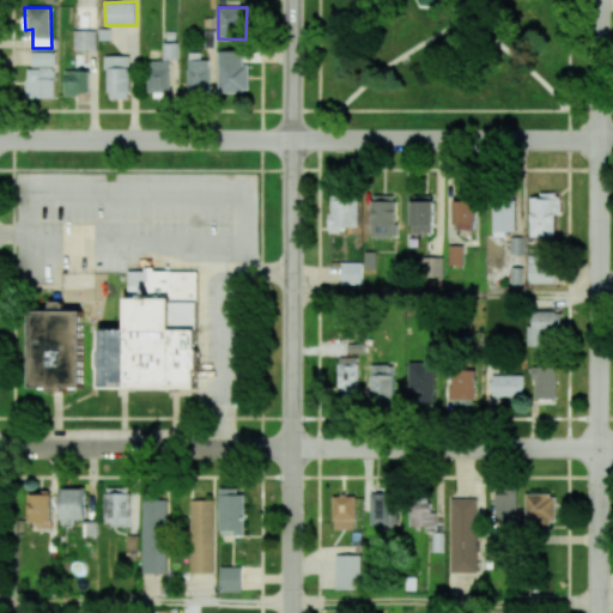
[(74,50),(96,50),(96,30),(74,30),(74,50)]
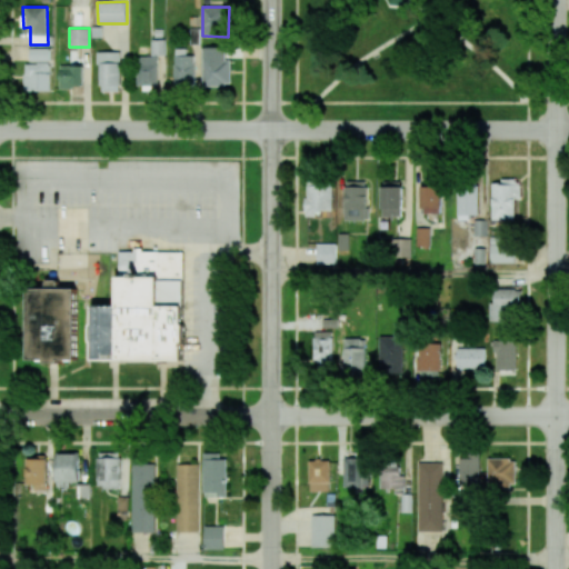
[(137,57),(137,87),(158,86),(158,55),(166,55),(165,40),(151,41),(151,57),(137,57)]
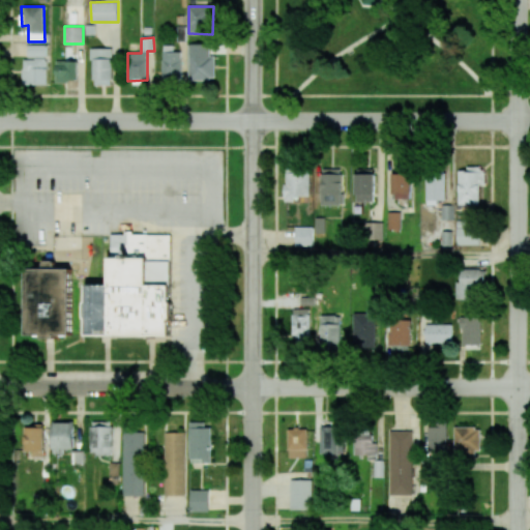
[(189,80),(214,80),(214,56),(209,56),(209,43),(188,45),(189,80)]
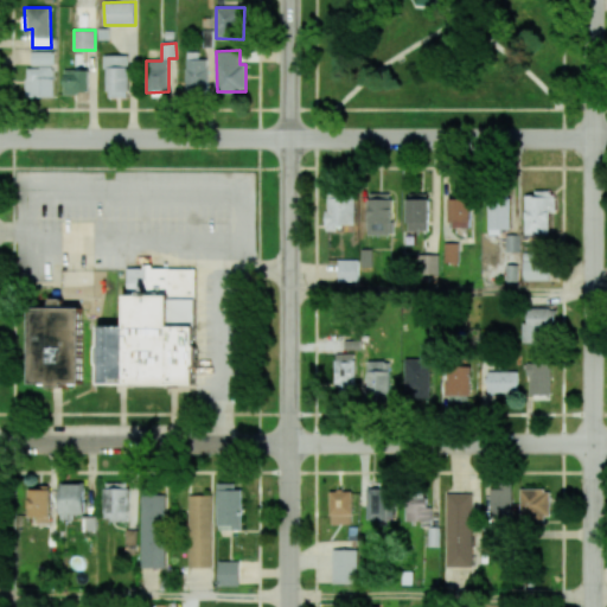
[(32,52),(32,65),(53,65),(53,51),(32,52)]
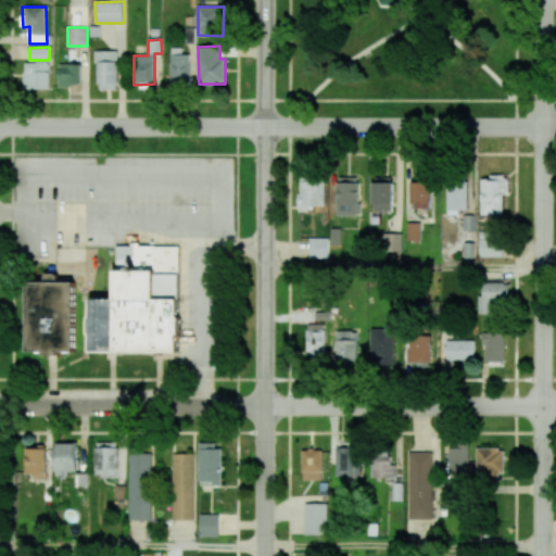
[(171,84),(190,85),(190,54),(182,54),(182,48),(172,48),(171,84)]
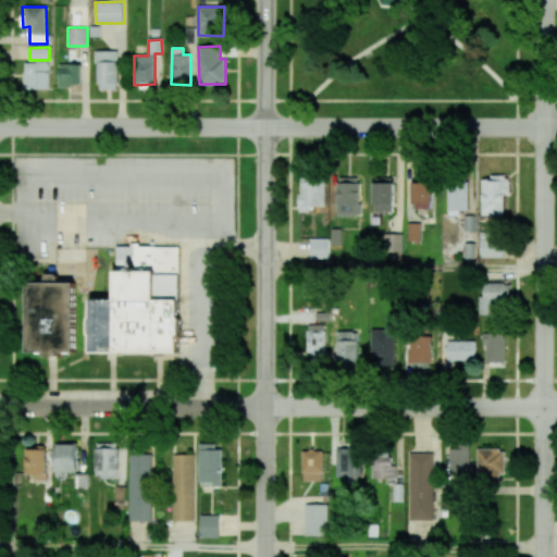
[(97,89),(118,89),(118,50),(97,51),(97,89)]
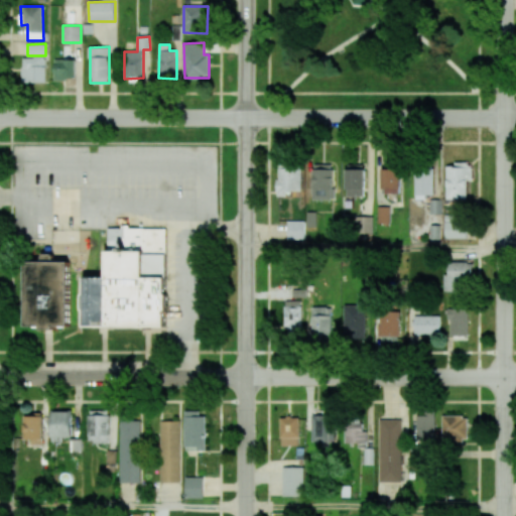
[(22,83),(45,83),(45,57),(21,57),(22,83)]
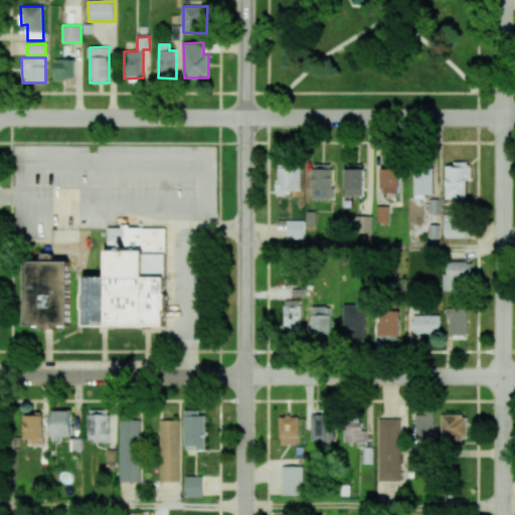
[(75,59),(54,59),(54,79),(75,79),(75,59)]
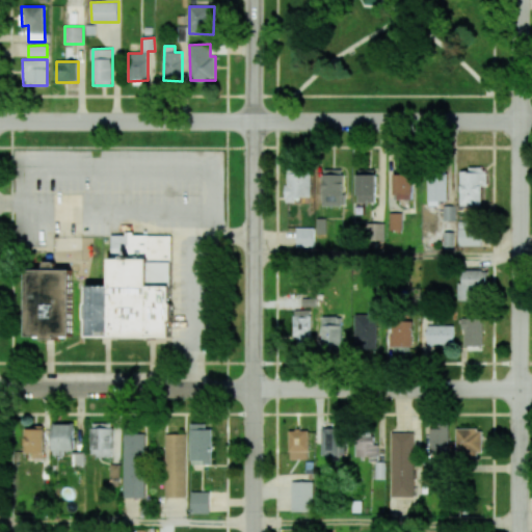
[(343,169),(323,169),(322,206),(342,206),(343,169)]
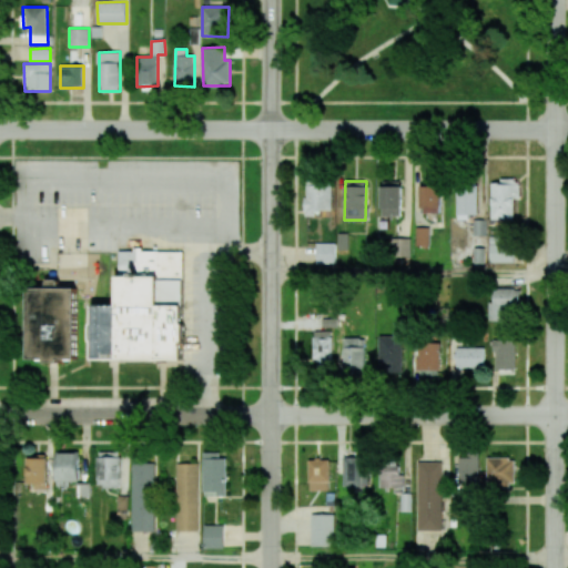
[(401,216),(401,182),(381,181),(381,216),(401,216)]
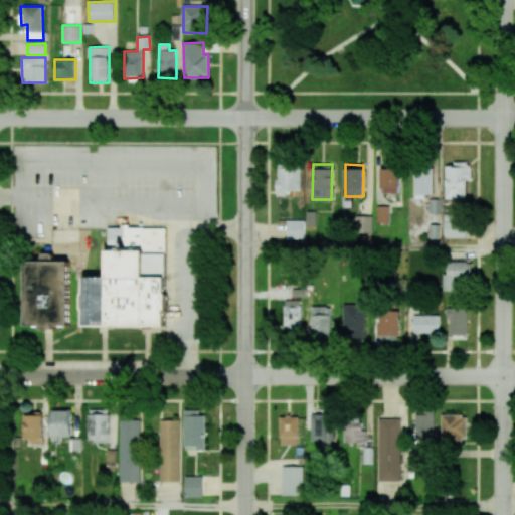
[(278,195),(301,195),(300,166),(277,166),(278,195)]
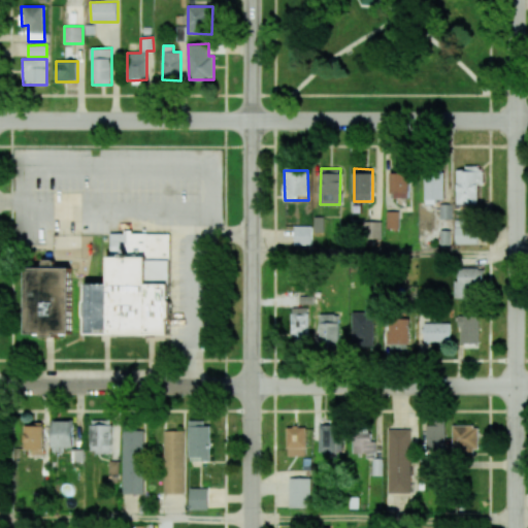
[(426,198),(425,171),(446,170),(447,198),(426,198)]
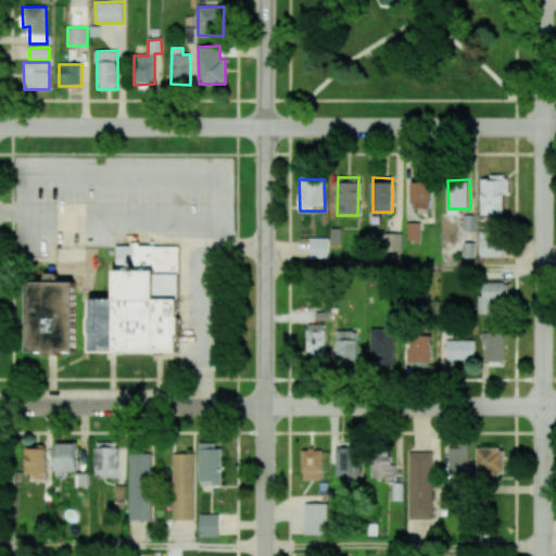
[(414,180),(433,181),(432,202),(413,202),(414,180)]
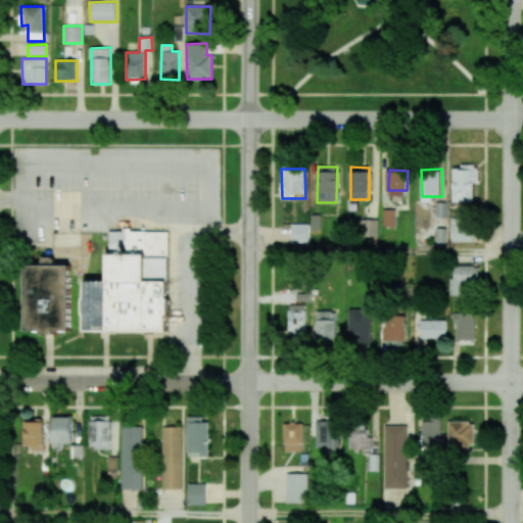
[(394,208),(383,209),(383,227),(395,226),(394,208)]
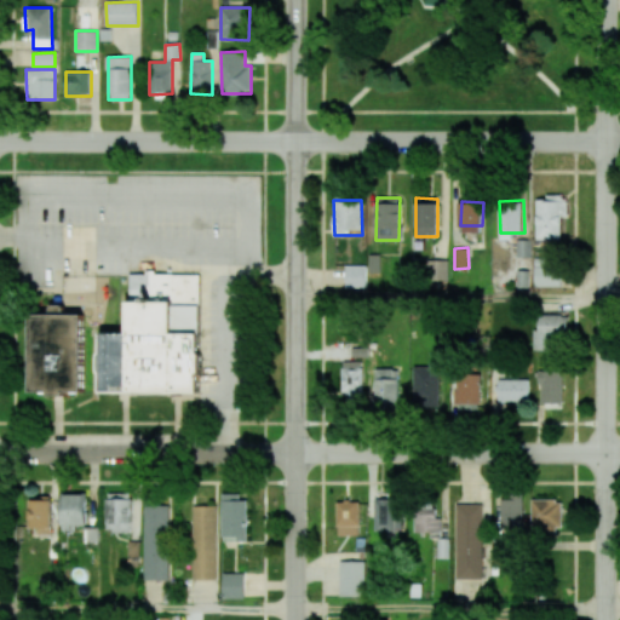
[(447,259),(426,260),(426,280),(448,280),(447,259)]
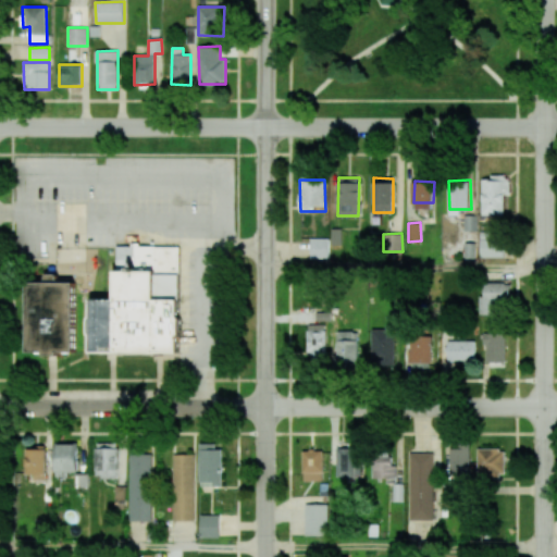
[(504,258),(504,234),(480,234),(480,257),(504,258)]
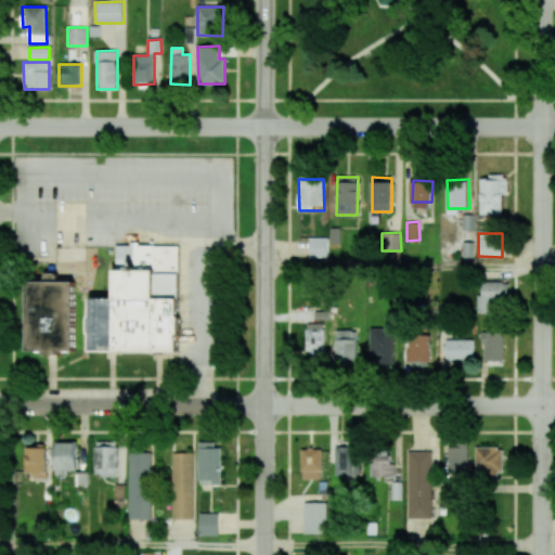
[(309,258),(327,257),(327,237),(309,237),(309,258)]
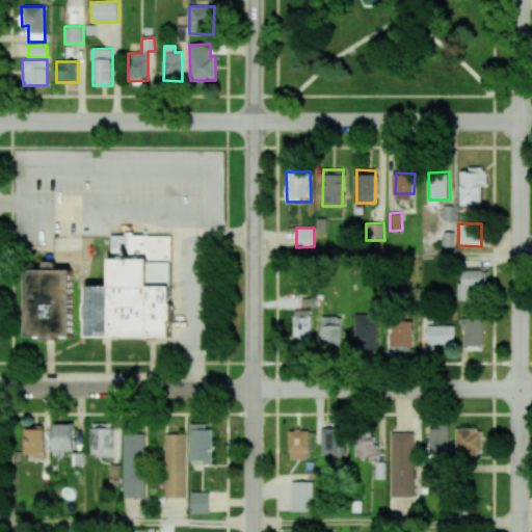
[(170,235),(111,235),(110,285),(87,285),(87,337),(170,338),(170,235)]
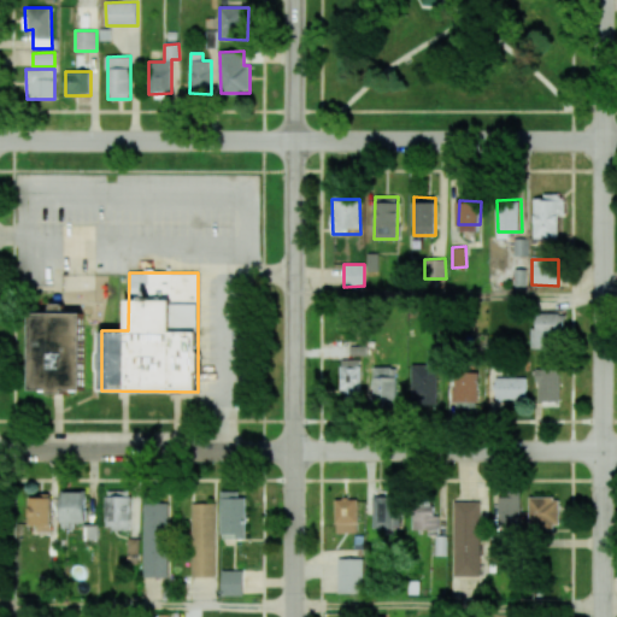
[(530,347),(551,348),(551,338),(564,339),(564,313),(536,312),(535,328),(532,328),(530,347)]
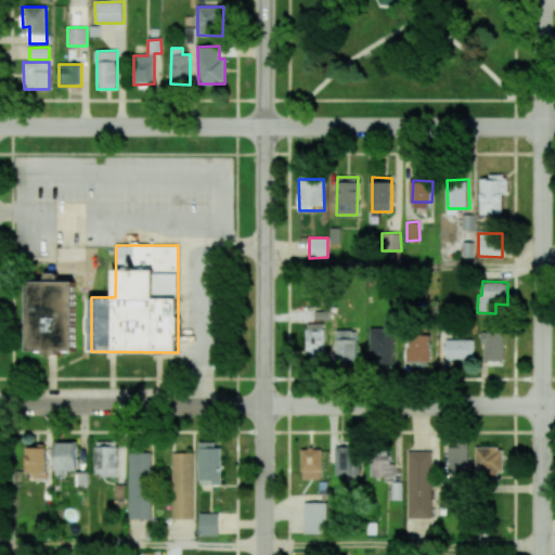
[(28,351),(75,351),(75,282),(28,282),(28,351)]
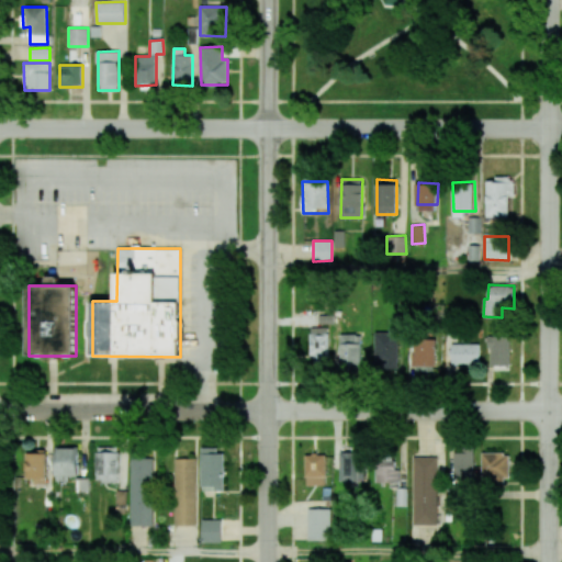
[(310,356),(314,356),(314,366),(328,366),(328,327),(310,328),(310,356)]
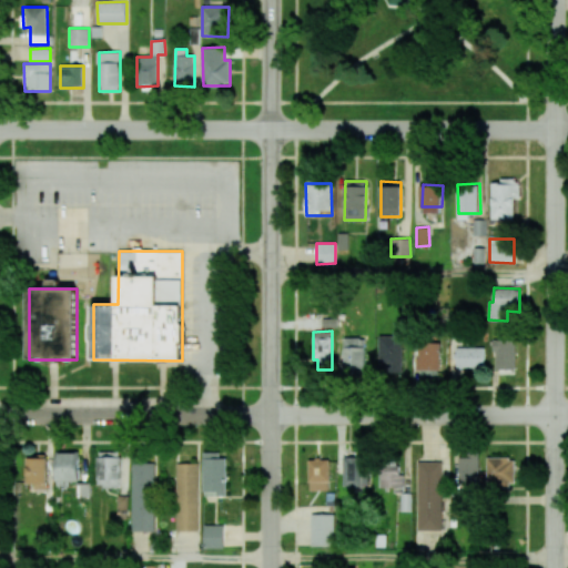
[(402,373),(403,336),(379,336),(378,372),(402,373)]
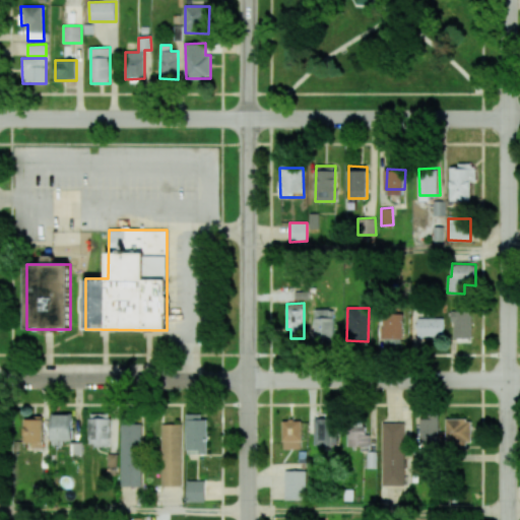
[(314,310),(315,341),(334,340),(333,309),(314,310)]
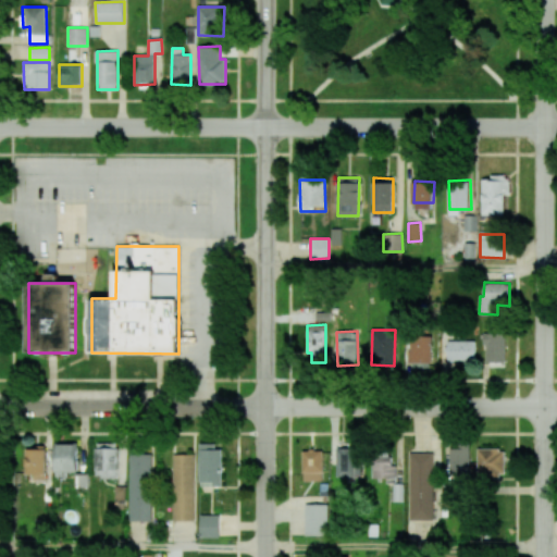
[(485,362),(506,362),(505,333),(484,333),(485,362)]
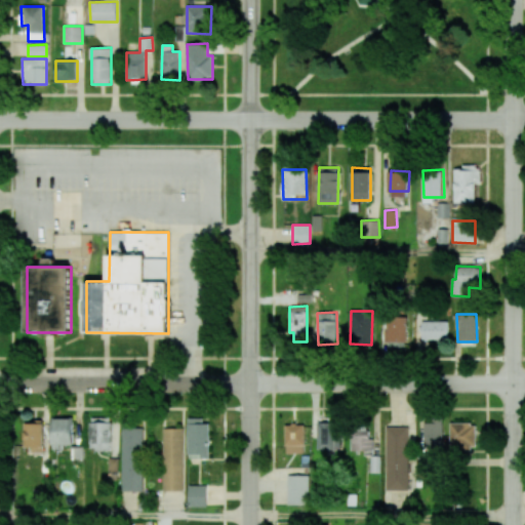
[(406,341),(407,317),(386,316),(386,341),(406,341)]
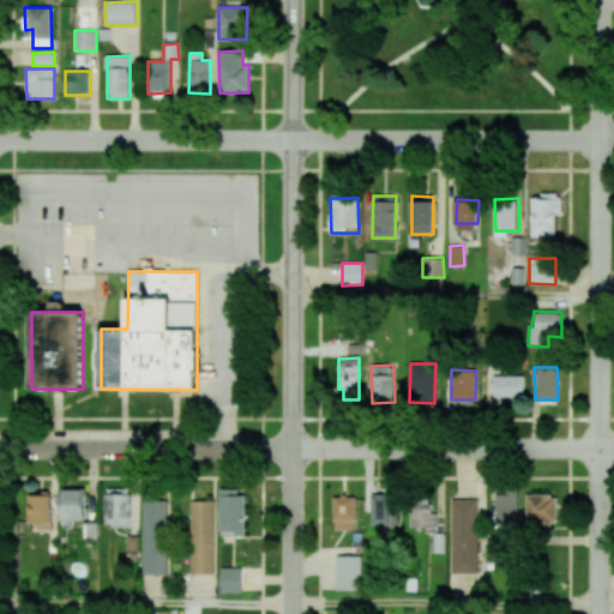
[(523,377),(493,375),(493,397),(522,398),(523,377)]
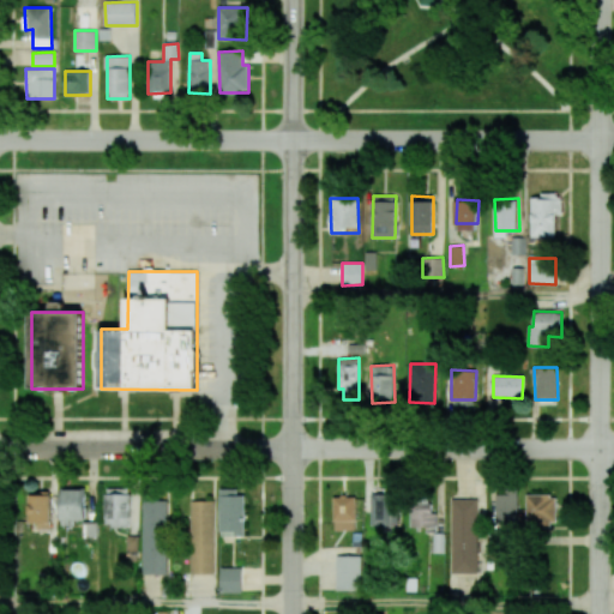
[(86,521),(86,488),(61,488),(61,525),(76,525),(76,521),(86,521)]
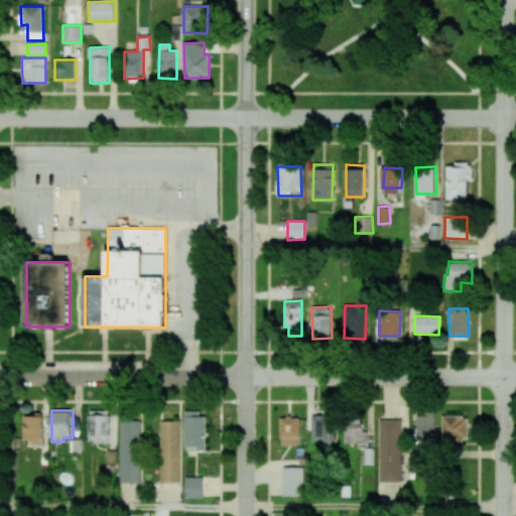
[(88,442),(109,442),(110,410),(89,410),(88,442)]
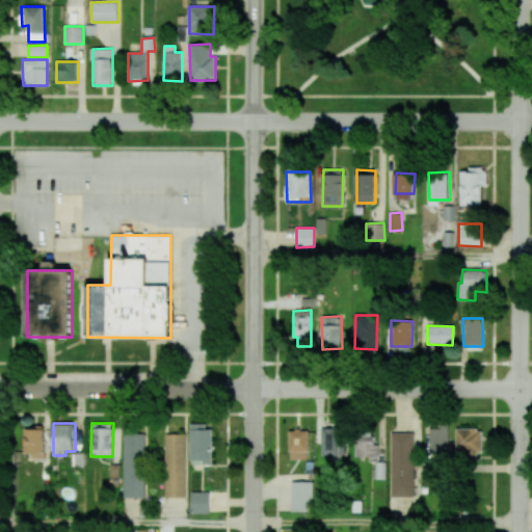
[(212,425),(190,425),(190,464),(212,464),(212,425)]
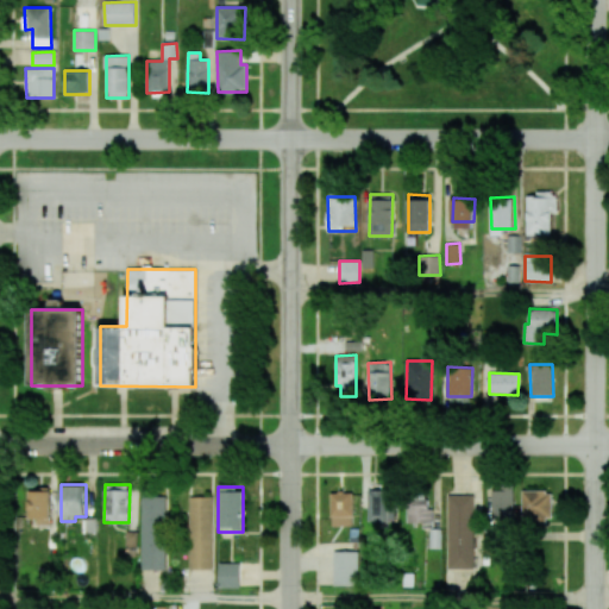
[(369,521),(394,521),(394,488),(368,489),(369,521)]
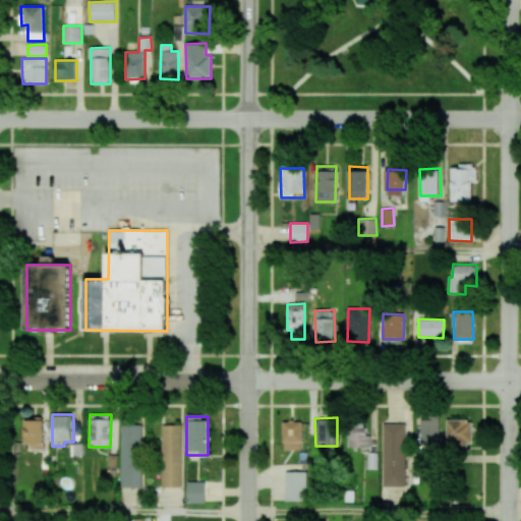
[(440,447),(439,418),(420,419),(421,448),(440,447)]
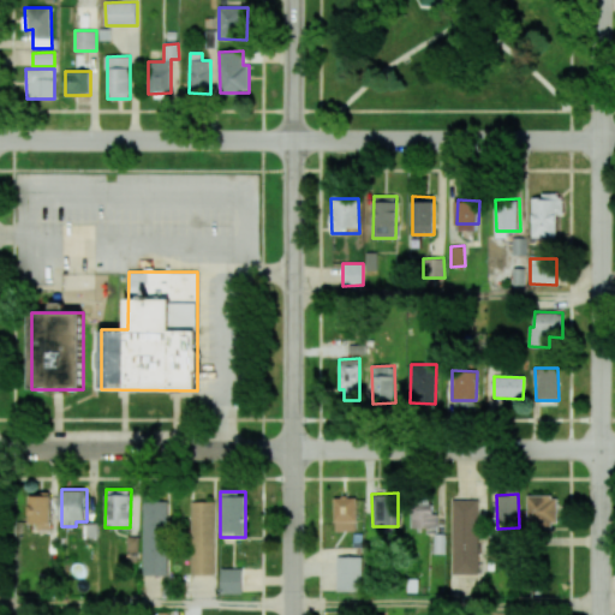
[(559,526),(557,495),(526,496),(527,527),(559,526)]
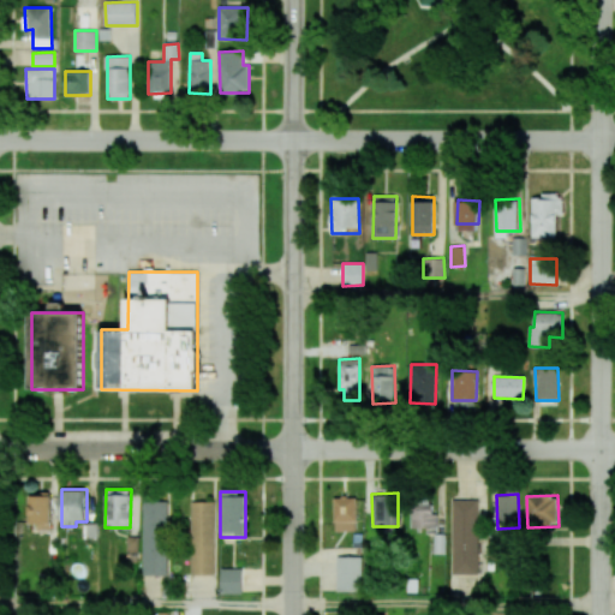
[(52,496),(29,496),(28,527),(51,527),(52,496)]
